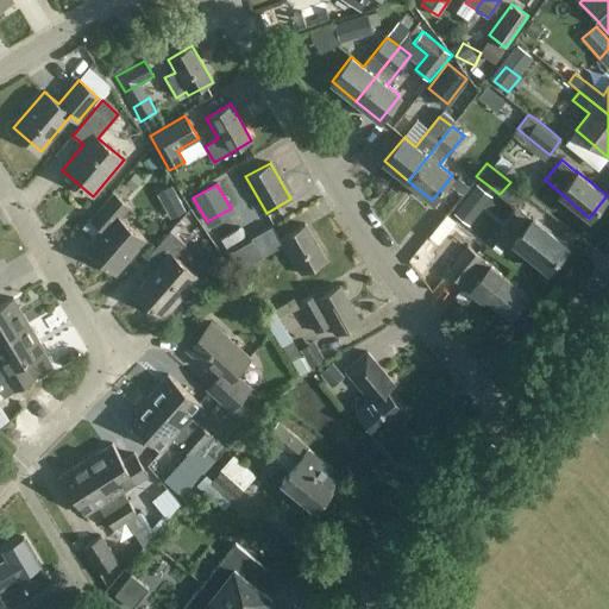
[(115,275),(146,240),(120,218),(130,207),(114,193),(90,220),(101,228),(85,248),(115,275)]
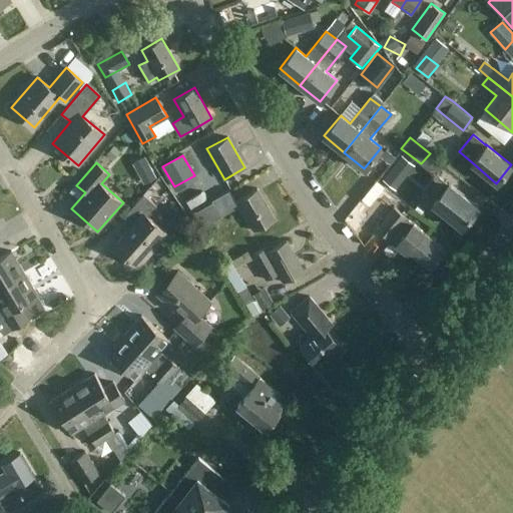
[(461,227),(478,206),(449,183),(448,184),(435,174),(424,188),(437,198),(432,204),(461,227)]
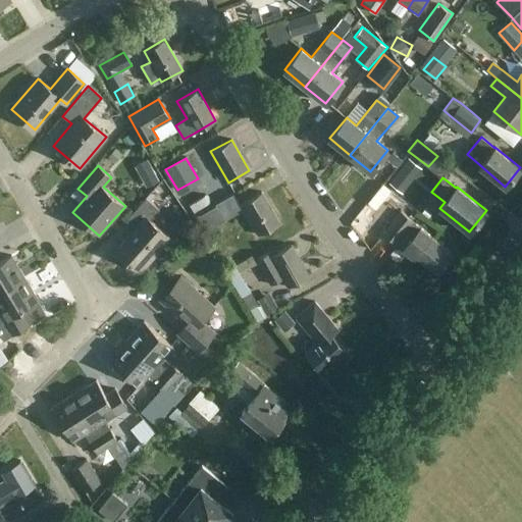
[(396,210),(402,202),(386,190),(380,198),(396,210)]
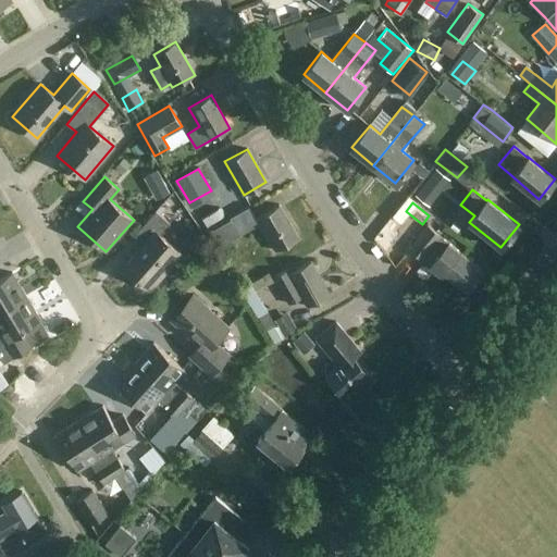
[(275,251),(298,238),(279,205),(257,218),(275,251)]
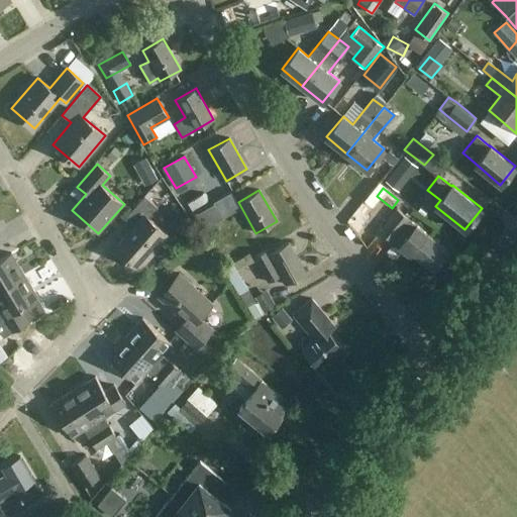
[(139,269),(169,235),(148,218),(158,207),(144,196),(124,218),(133,226),(115,247),(139,269)]
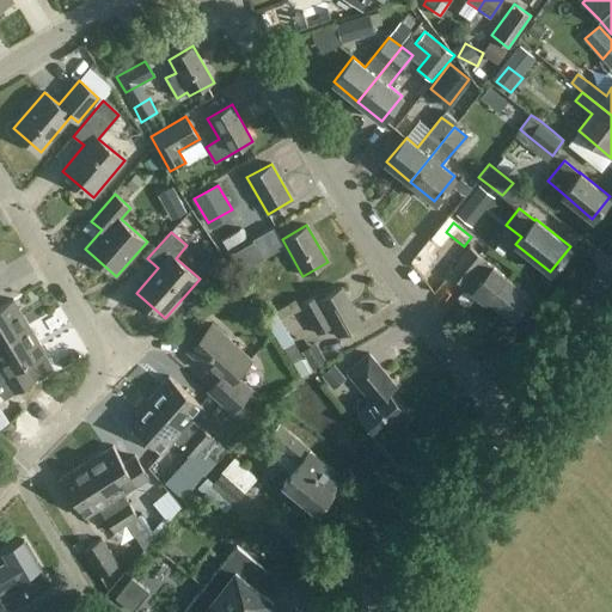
[(227,257),(237,274),(263,258),(254,240),(227,257)]
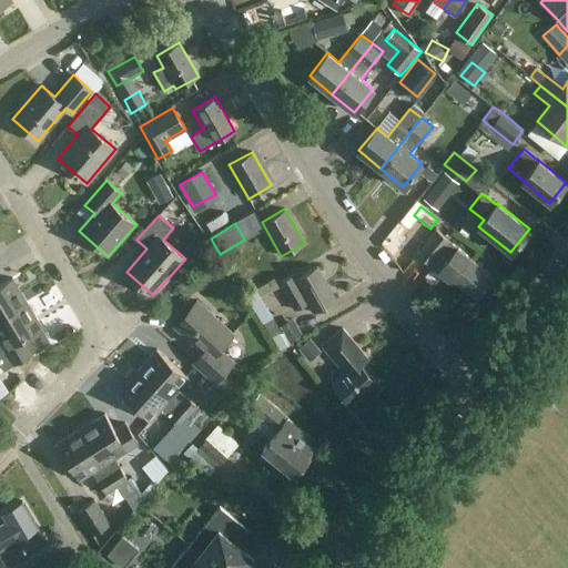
[(401,247),(411,239),(401,230),(392,240),(401,247)]
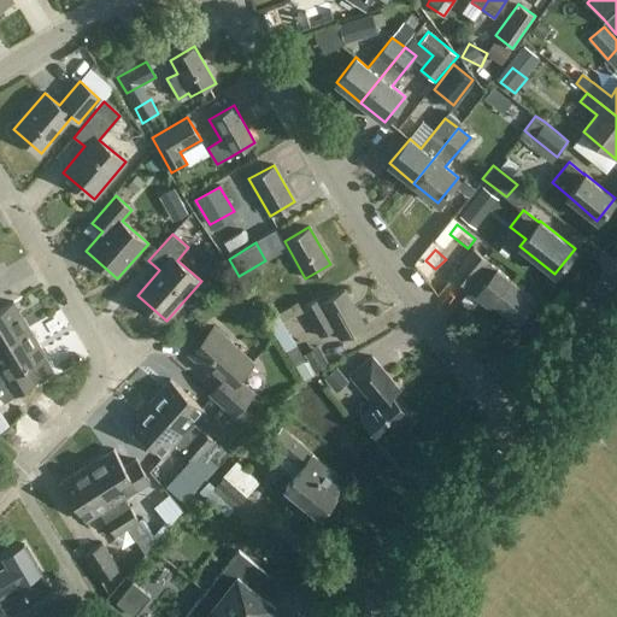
[(517,321),(535,299),(474,250),(453,276),(489,305),(492,301),(517,321)]
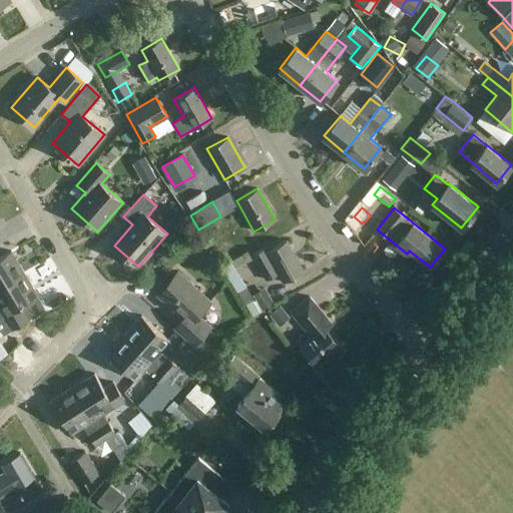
[(284,283),(304,271),(287,240),(267,251),(265,247),(252,254),(268,280),(279,274),(284,283)]
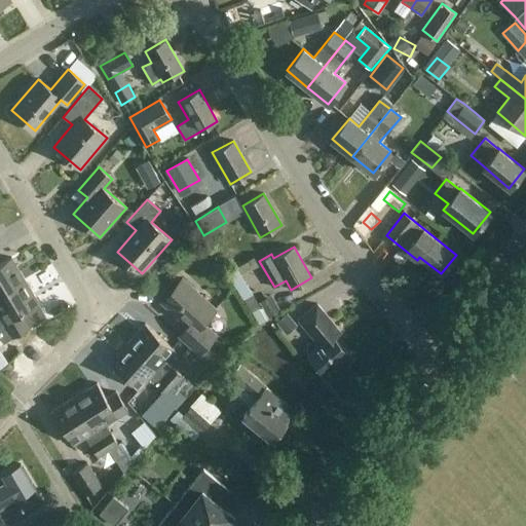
[(0,295),(25,280),(11,258),(0,264),(0,295)]
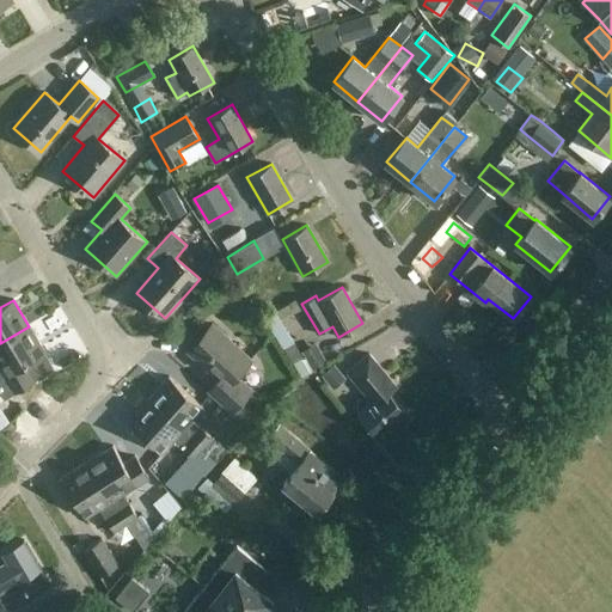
[(303,378),(326,363),(316,346),(301,355),(280,320),(299,308),(294,300),(265,317),(303,378)]
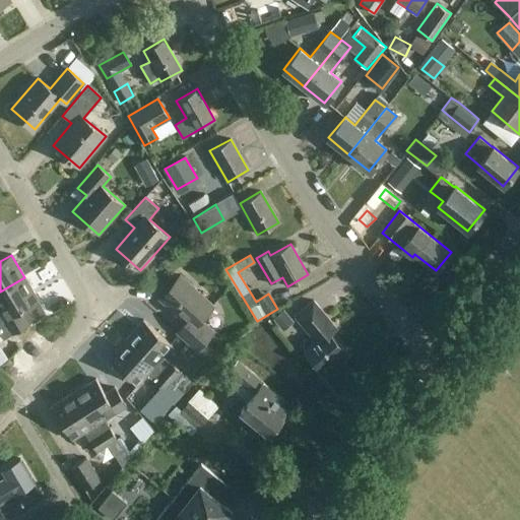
[(197,350),(214,331),(201,319),(213,306),(180,275),(159,298),(186,322),(177,332),(197,350)]
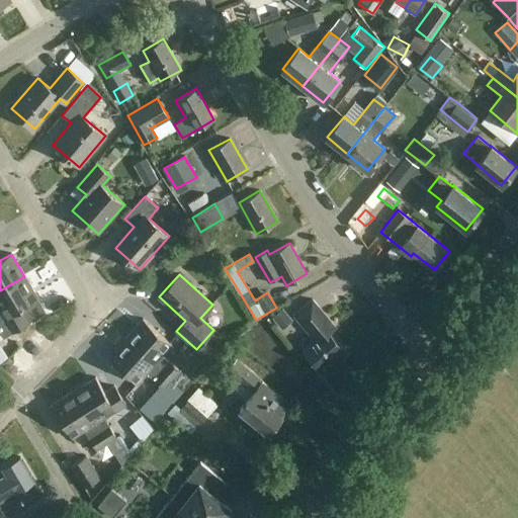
[(37,298),(24,276),(0,290),(0,310),(4,317),(0,319),(0,332),(3,338),(29,322),(21,309),(37,298)]
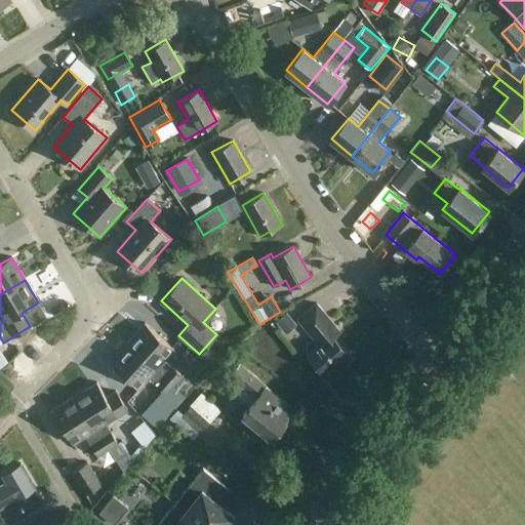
[(349,354),(334,336),(340,331),(317,303),(297,319),(319,344),(307,354),(324,374),(349,354)]
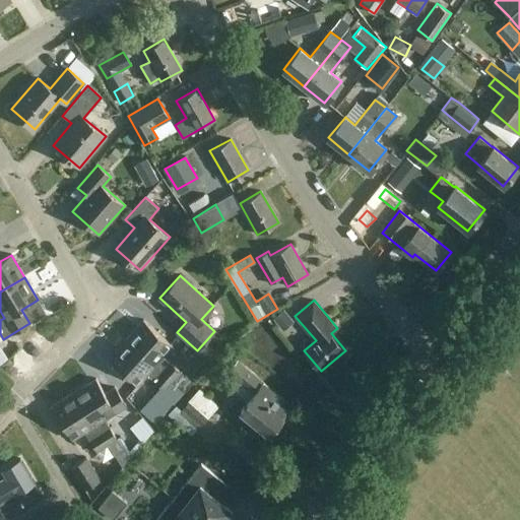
[(172,381),(173,381),(180,372),(163,356),(173,346),(143,320),(126,339),(172,381)]
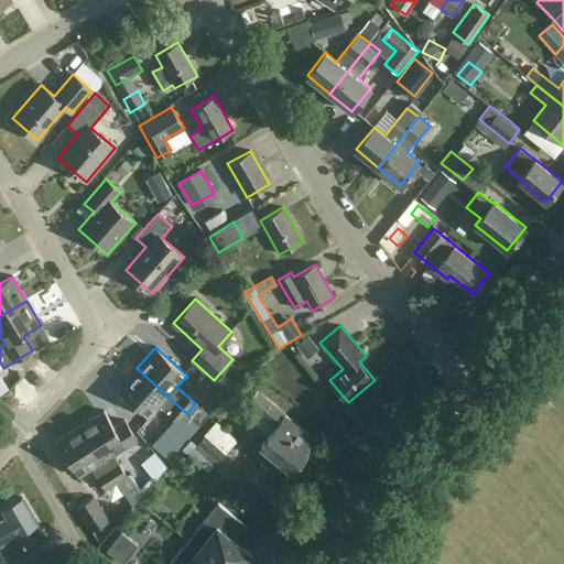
[(199,424),(187,413),(186,413),(137,368),(118,389),(149,418),(160,405),(191,434),(199,424)]
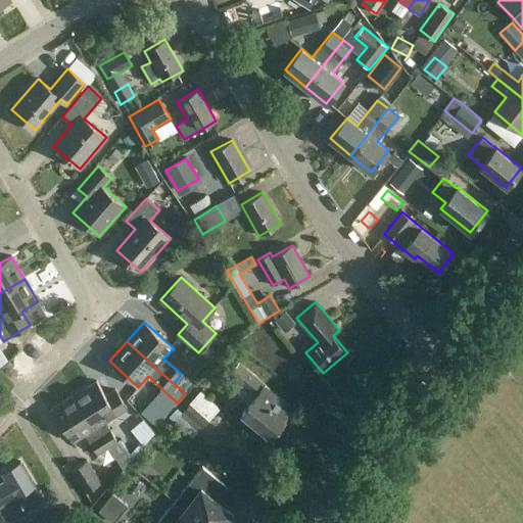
[(198,353),(210,364),(219,355),(212,350),(212,349),(206,343),(198,353)]
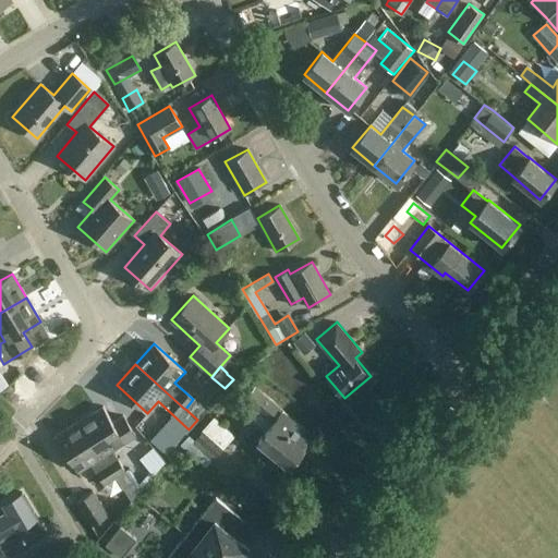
[(187,367),(183,379),(203,386),(207,374),(187,367)]
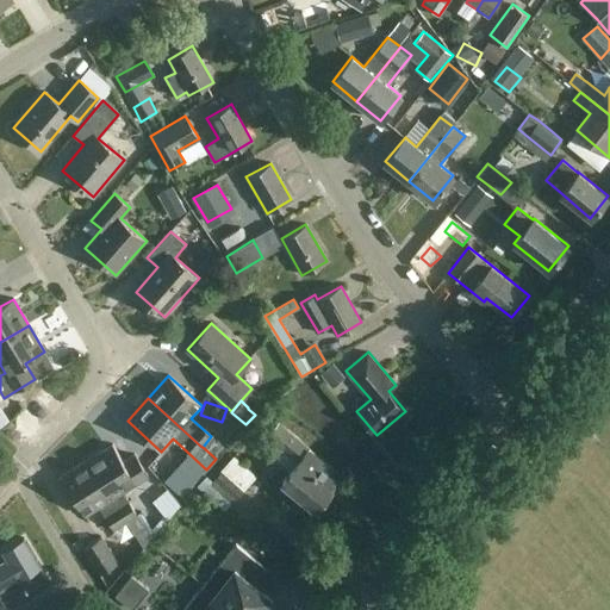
[(279,424),(260,447),(275,460),(284,449),(299,461),(282,481),(315,509),(331,487),(330,486),(340,474),(279,424)]
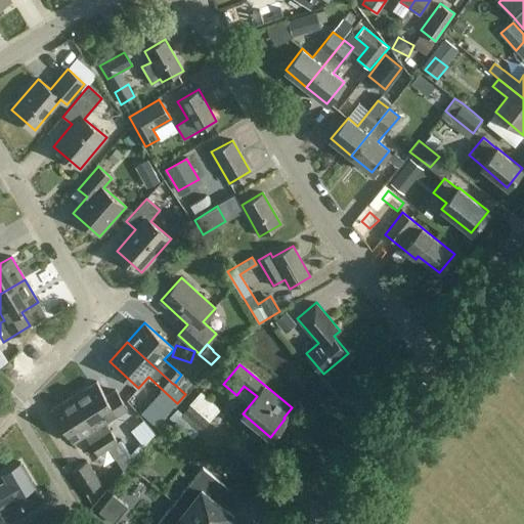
[(96,382),(74,395),(107,448),(118,442),(105,423),(127,408),(116,390),(105,396),(96,382)]
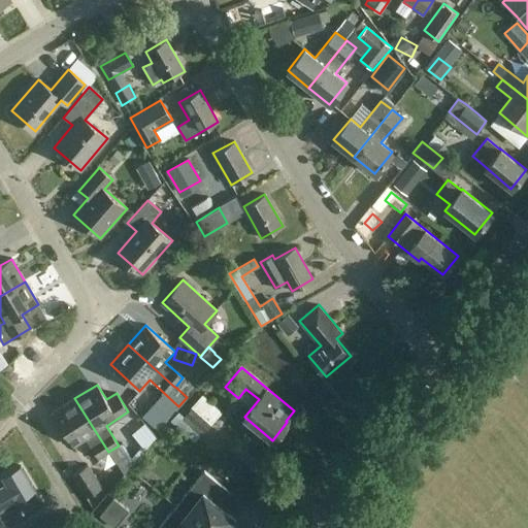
[(220,410),(202,395),(176,429),(193,443),(220,410)]
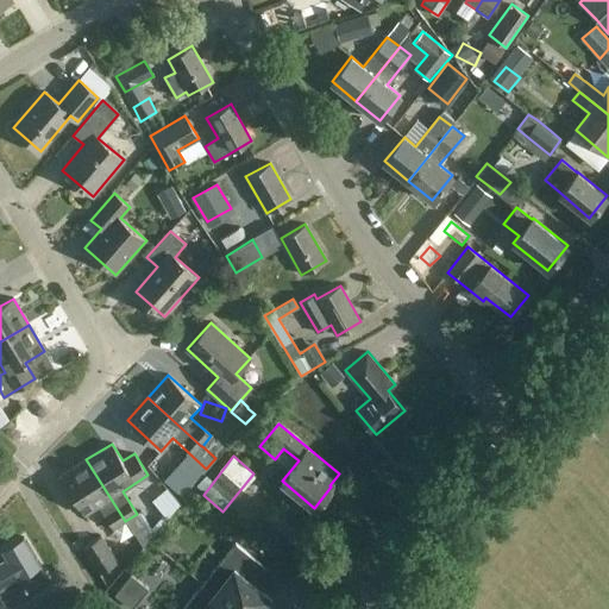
[(125,521),(86,459),(61,476),(85,514),(99,506),(113,528),(125,521)]
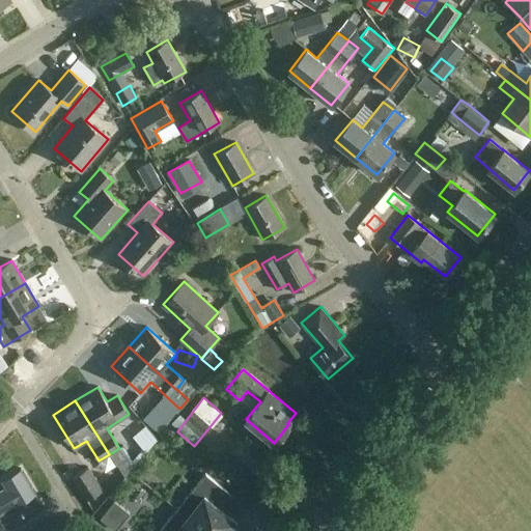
[(20,466),(1,477),(4,483),(0,485),(0,511),(9,526),(37,508),(45,504),(35,490),(20,466)]
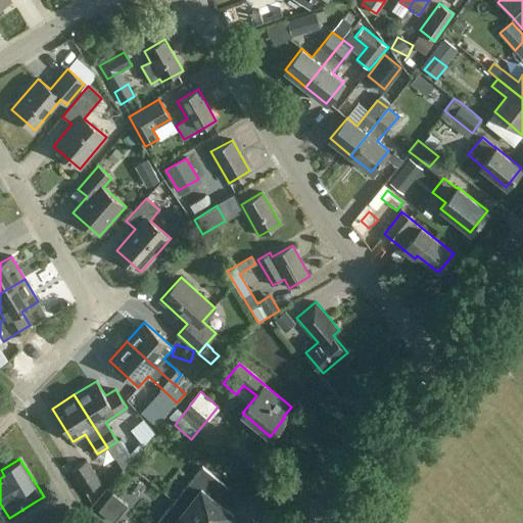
[(84,493),(101,483),(87,460),(70,470),(84,493)]
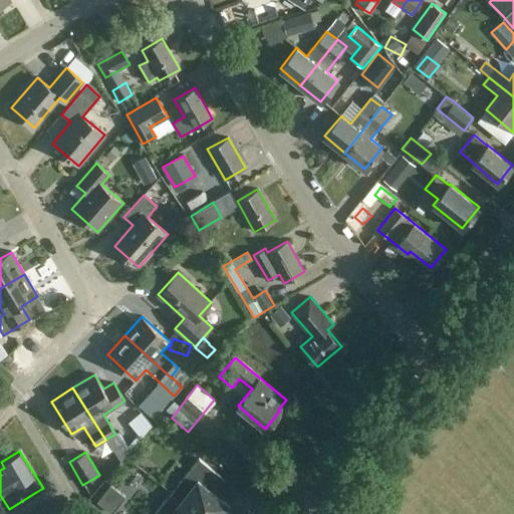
[(172,493),(198,513),(222,513),(230,505),(212,490),(222,478),(199,459),(172,493)]
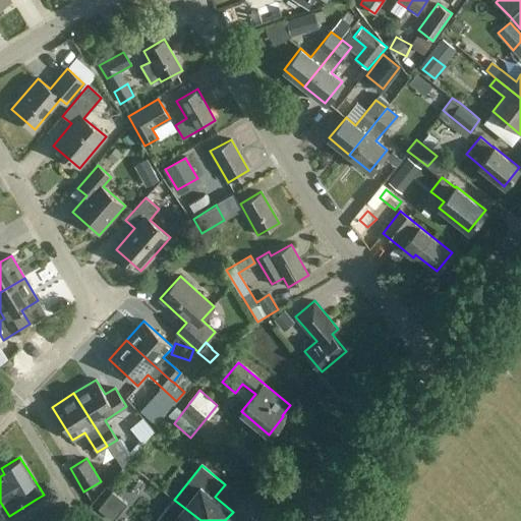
[(200,520),(174,500),(156,520),(200,520)]
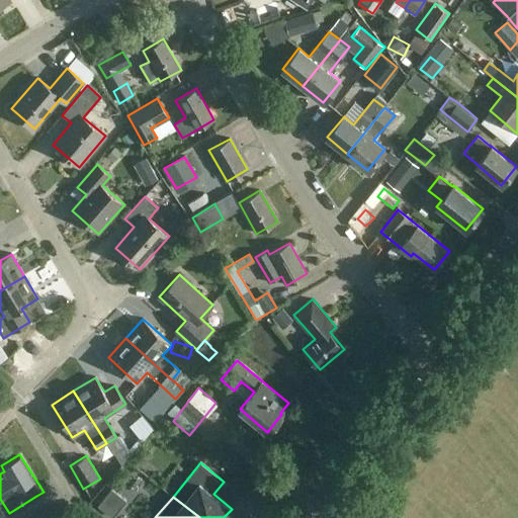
[(0,517),(9,513),(0,499),(0,517)]
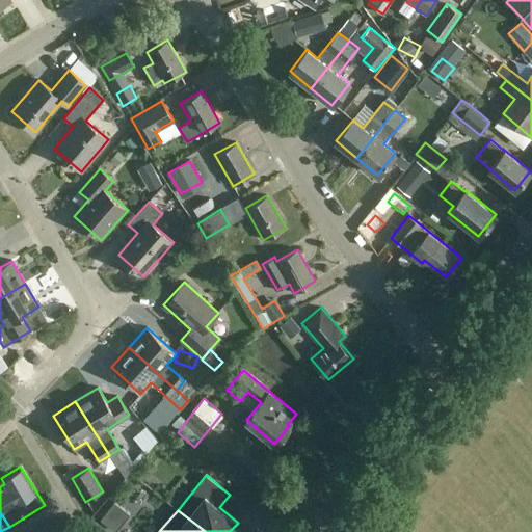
[(64,531),(57,519),(38,530),(40,531),(64,531)]
